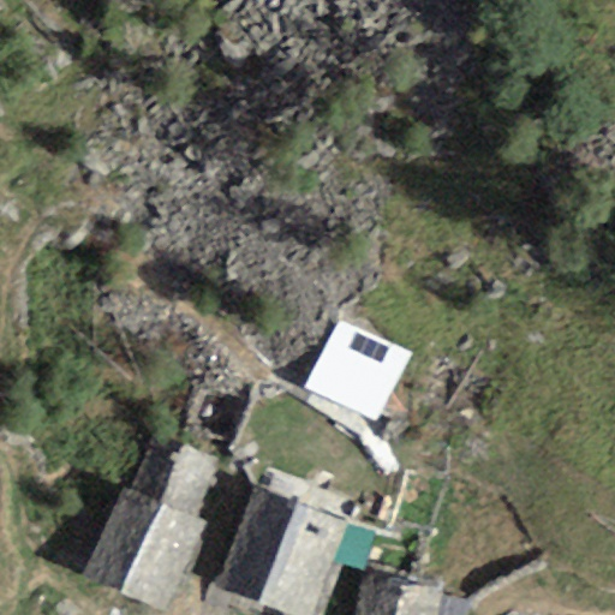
[(408,356),(336,320),(304,386),(376,421),(408,356)]
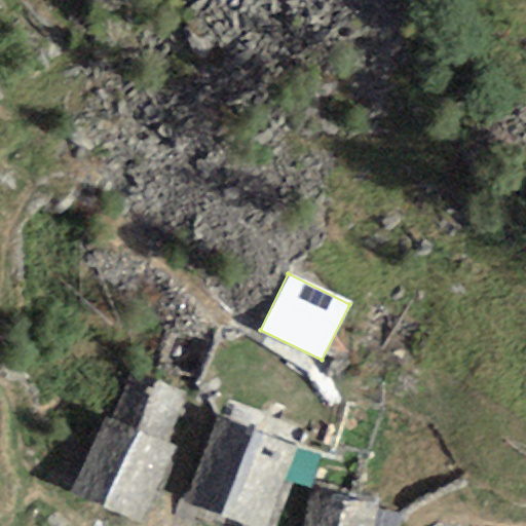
[(165,444),(188,395),(132,370),(109,419),(165,444)]
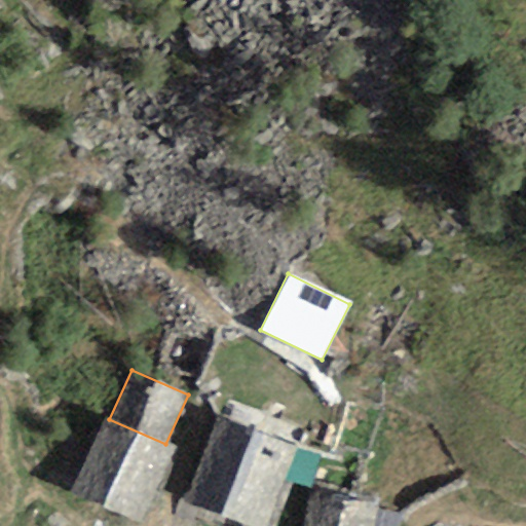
[(142,522),(175,450),(165,444),(109,419),(74,493),(142,522)]
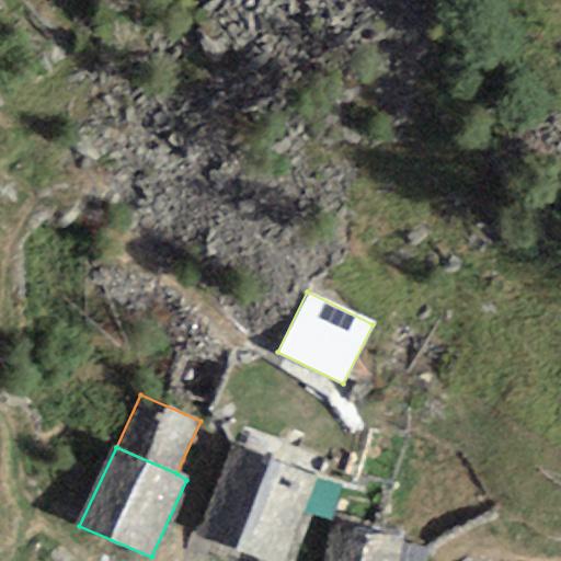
[(284,560),(315,480),(232,449),(201,536),(267,560),(284,560)]
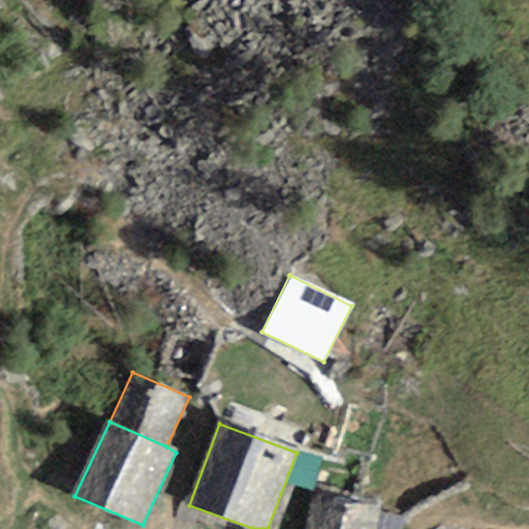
[(372,528),(378,506),(313,492),(305,528),(372,528)]
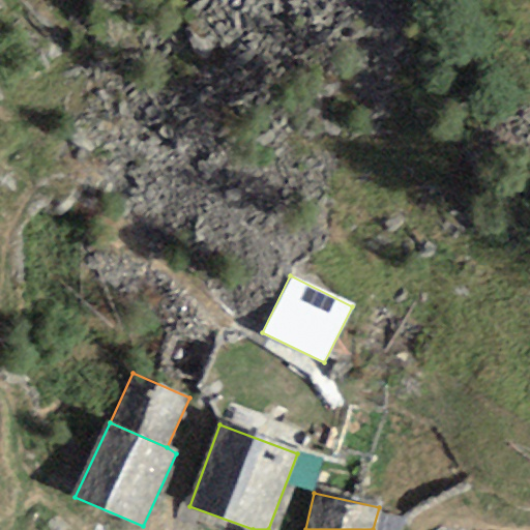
All buildings are outlined.
